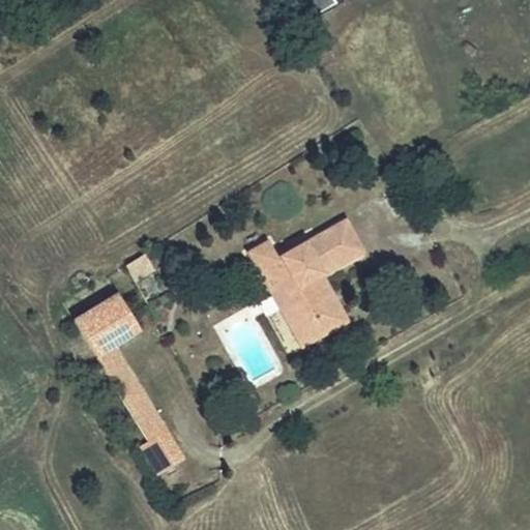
[(247,251),(293,332),(330,313),(310,276),(317,271),(359,247),(341,217),(275,255),(267,239),(247,251)]
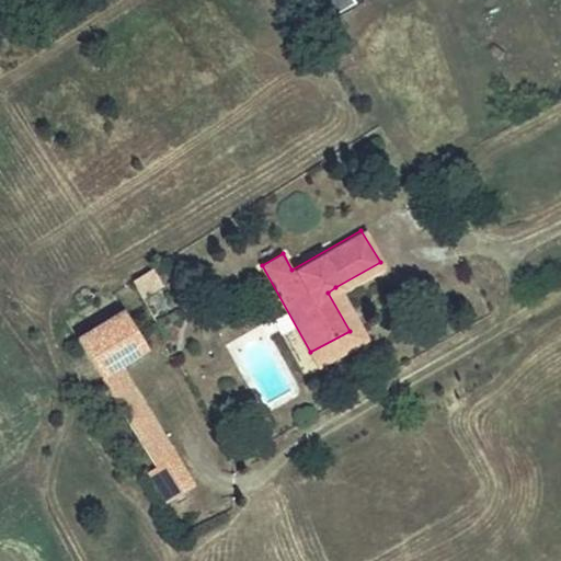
[(161,285),(152,268),(130,279),(140,296),(161,285)]
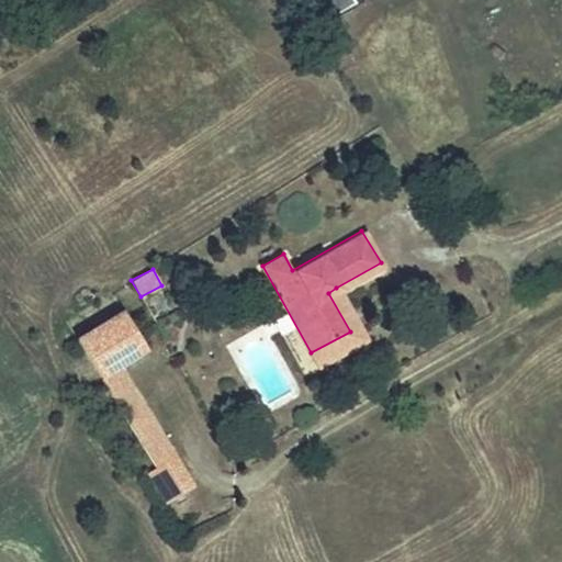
[(328,293),(350,332),(311,352),(318,366),(366,339),(336,288),(328,293)]
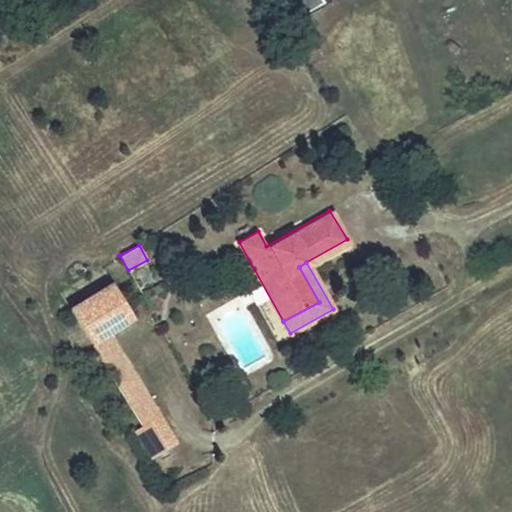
[(133,316),(112,283),(69,309),(90,343),(105,333),(133,316)]
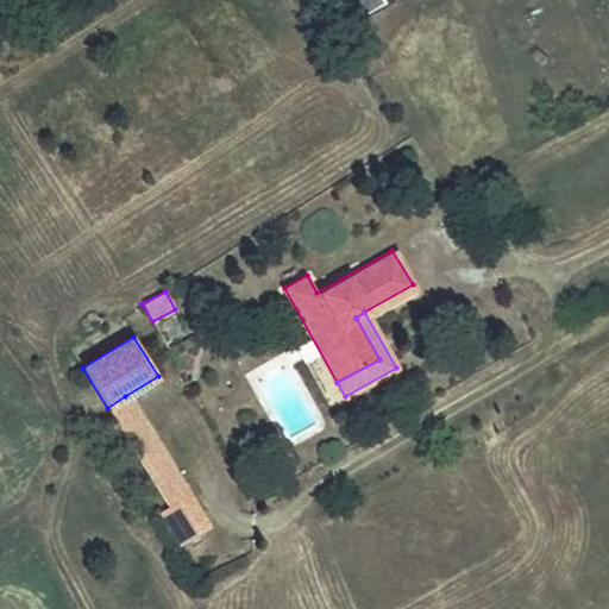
[(175,477),(125,396),(107,408),(158,488),(175,477)]
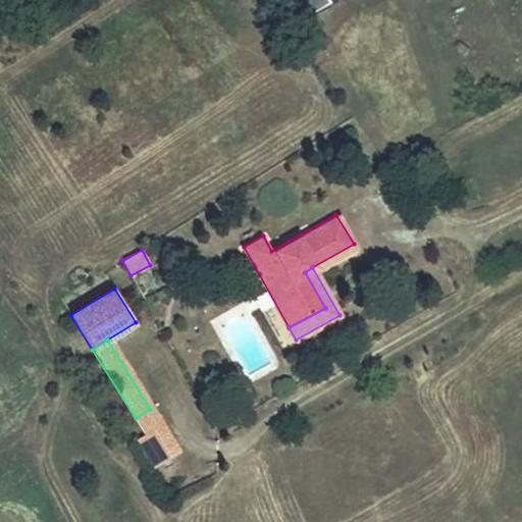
[(159,423),(150,409),(136,418),(144,432),(159,423)]
